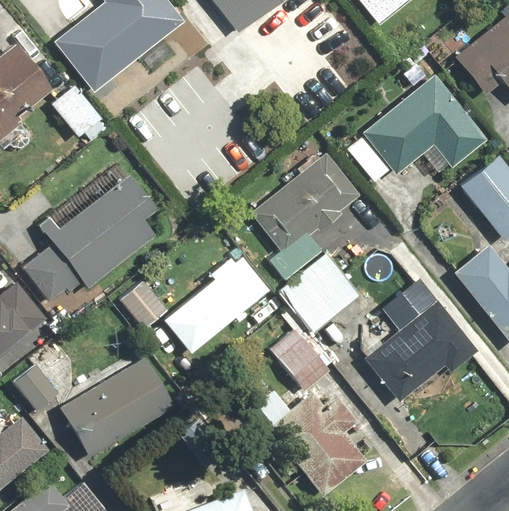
[(186,19),(169,0),(102,0),(53,41),(114,114),(133,99),(115,77),(140,56),(154,73),(178,54),(164,37),(186,19)]
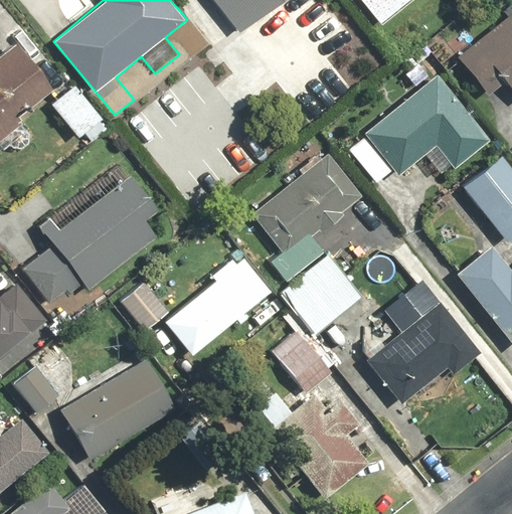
[(217,0),(243,31),(280,0),(217,0)]
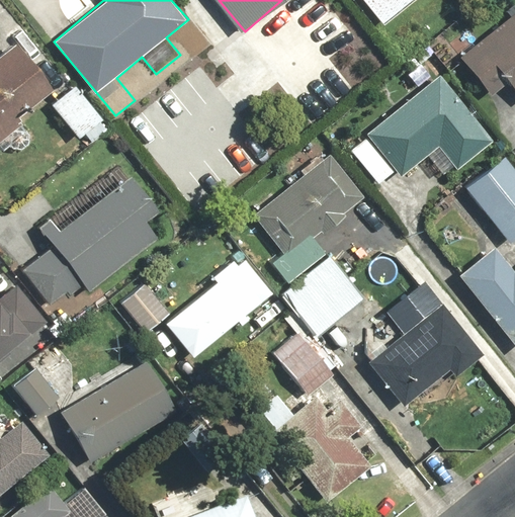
[(361,0),(381,25),(412,0),(361,0)]
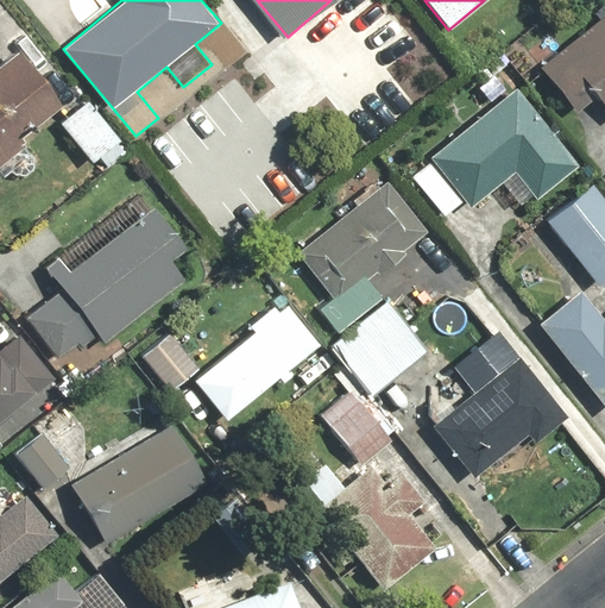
[(604,4),(596,12),(602,19),(541,69),(577,113),(598,95),(604,104),(604,4)]
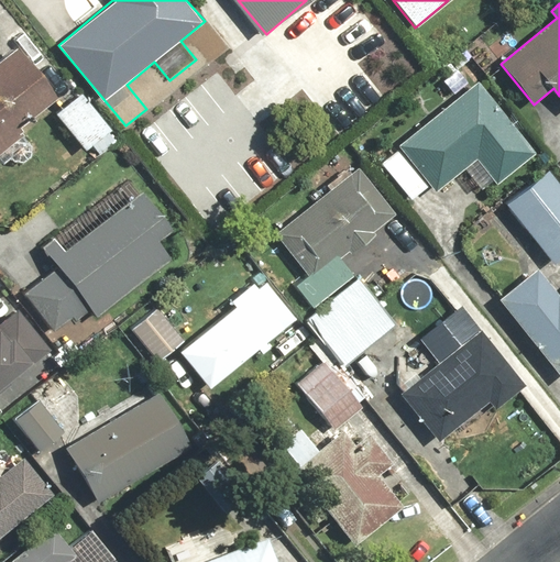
[(0,158),(0,160),(1,162),(2,162),(3,163),(6,164),(7,165),(8,165),(10,166),(11,166),(12,166),(14,166),(15,166),(18,166),(19,165),(20,165),(22,164),(23,163),(24,162),(25,161),(26,160),(28,158),(28,157),(29,156),(29,154),(30,153),(30,151),(30,150),(30,149),(30,146),(29,145),(29,144),(28,142),(26,141),(26,140),(25,139),(20,131),(58,98),(15,50),(0,63),(0,158)]
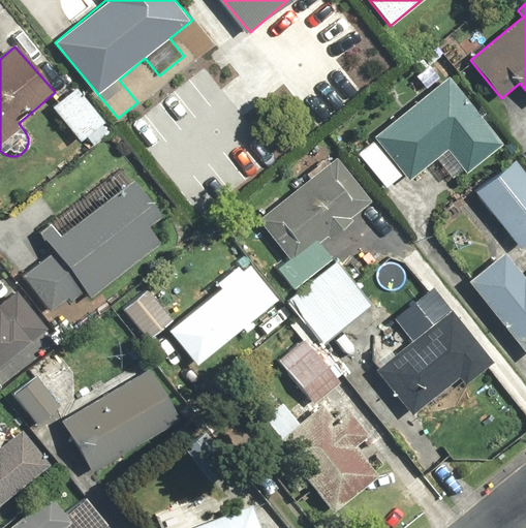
[(504,141),(447,73),(373,135),(375,138),(359,153),(388,187),(402,175),(407,181),(435,157),(452,178),(460,171),(464,175),(504,141)]
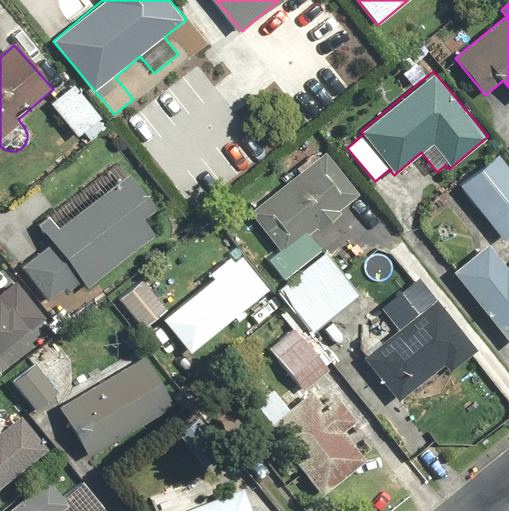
[(111,122),(75,83),(50,106),(79,137),(83,133),(91,141),(111,122)]
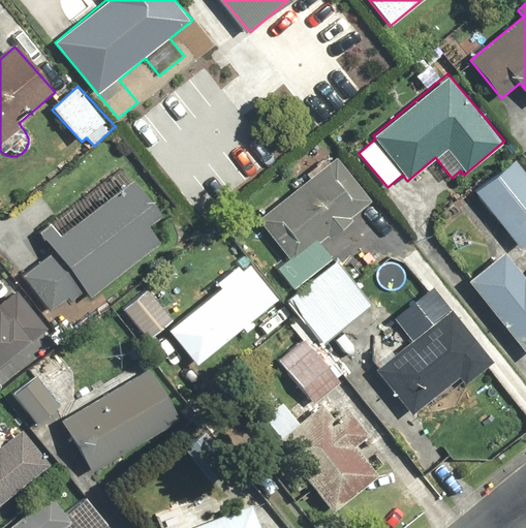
[(306,175),(309,179),(259,218),(289,257),(277,268),(295,290),(333,259),(319,242),(329,234),(332,238),(354,220),(352,217),(373,199),(339,157),(332,163),(327,157),(306,175)]
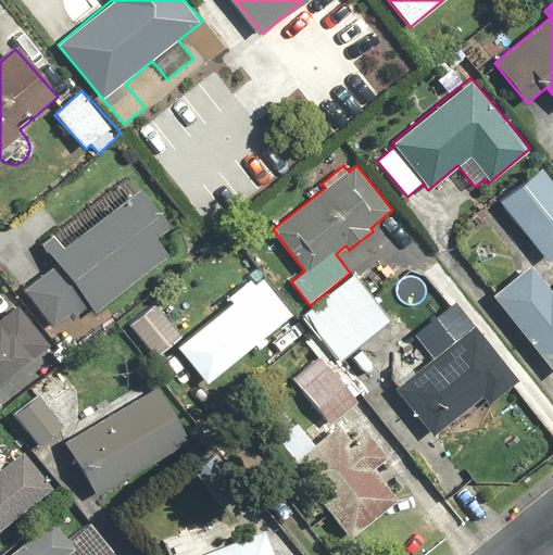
[(552,184),(541,169),(500,202),(547,262),(552,256),(552,184)]
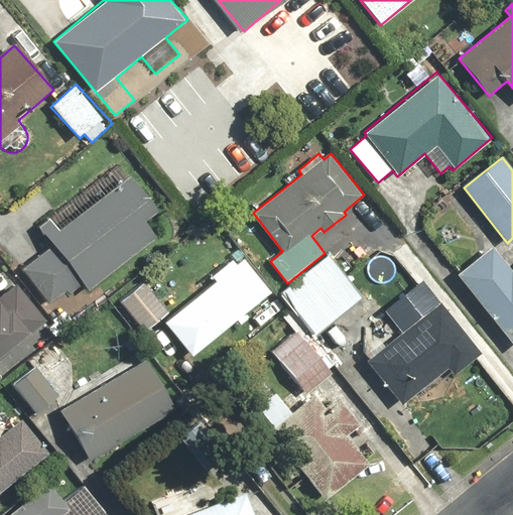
[(84,289),(151,237),(141,224),(161,209),(132,171),(57,229),(49,218),(36,229),(48,245),(20,267),(50,306),(80,283),(84,289)]
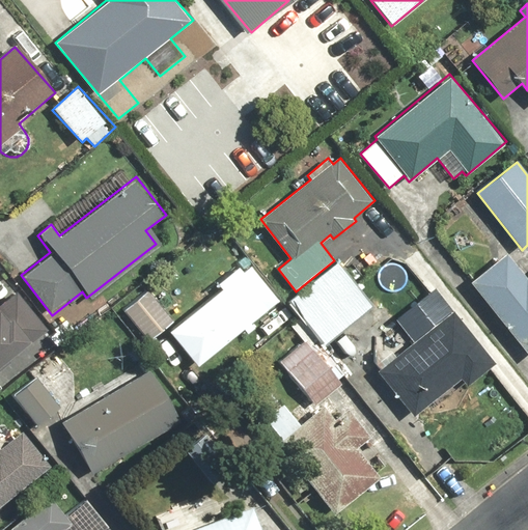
[(527,276),(508,253),(471,284),(527,353),(527,276)]
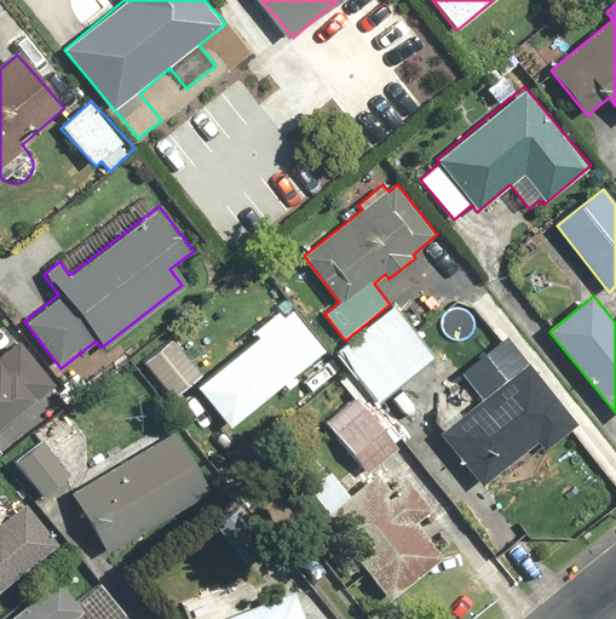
[(293,378),(326,351),(287,305),(253,333),(258,340),(200,388),(232,428),(285,387),(288,391),(298,383),(293,378)]
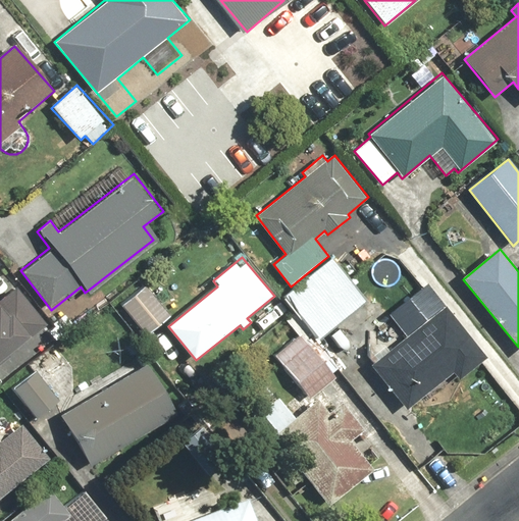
[(367,302),(333,258),(282,297),(295,313),(290,317),(307,340),(315,333),(319,340),(367,302)]
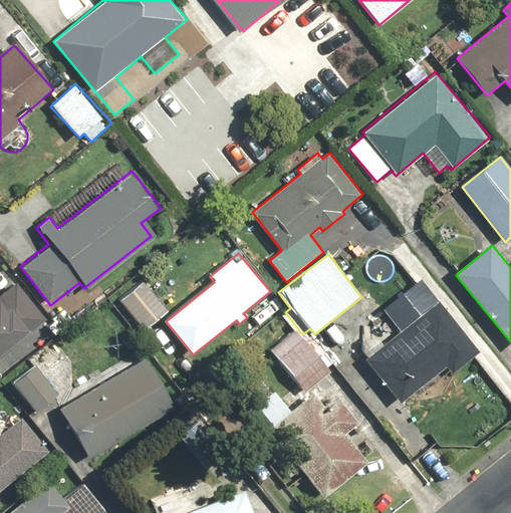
[(479,352),(420,279),(382,308),(402,331),(366,359),(402,403),(445,368),(451,375),(479,352)]
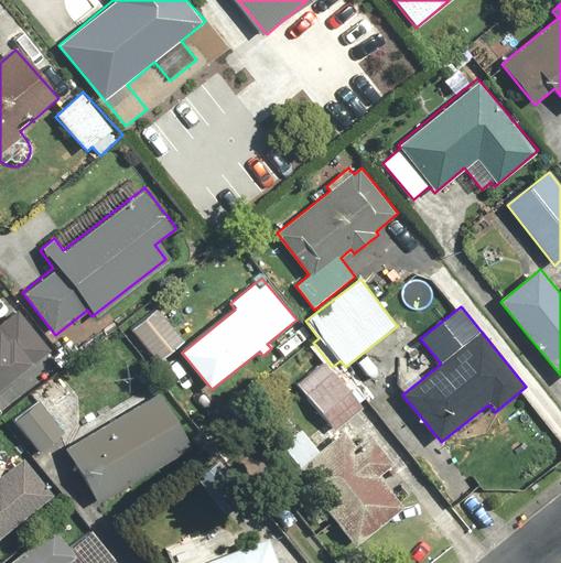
[(185,339),(157,307),(132,329),(161,361),(185,339)]
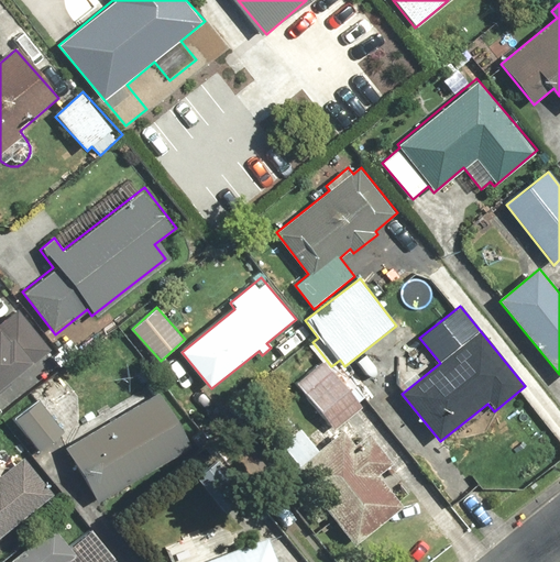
[(0,387),(47,348),(15,309),(0,322),(0,387)]
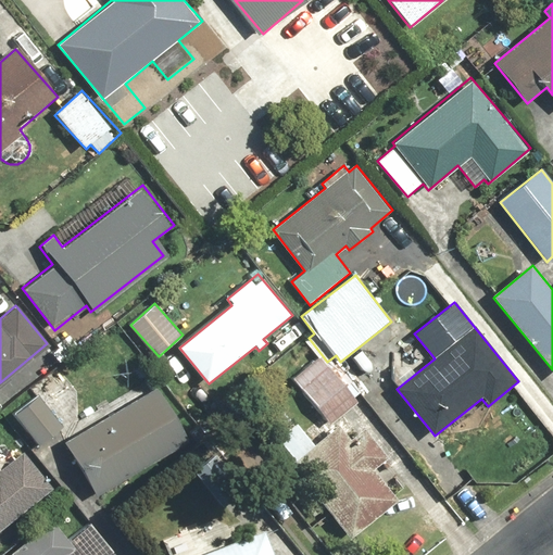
[(329,369),(319,357),(293,379),(330,423),(362,395),(336,364),(329,369)]
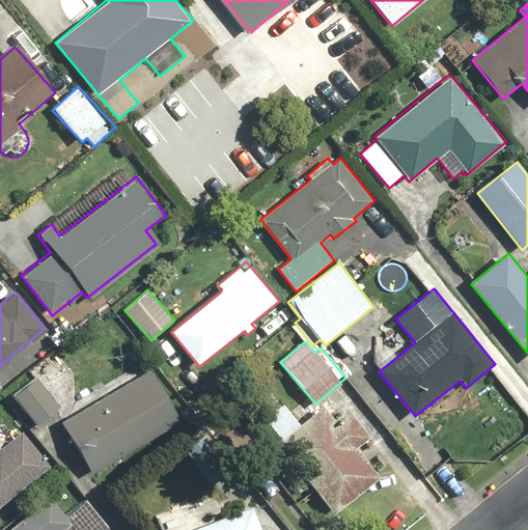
[(178,418),(147,368),(60,422),(91,472),(178,418)]
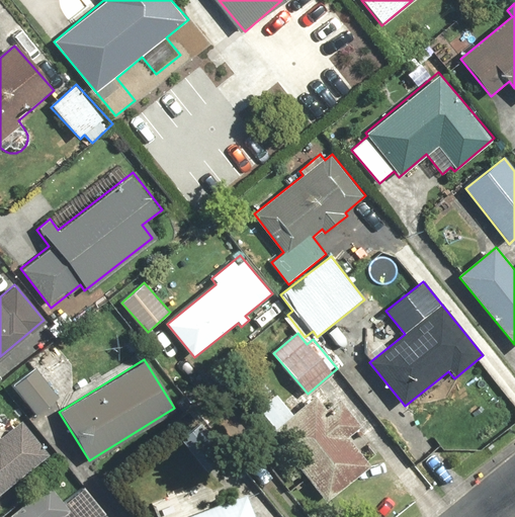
[(61,396),(36,366),(12,386),(36,415),(61,396)]
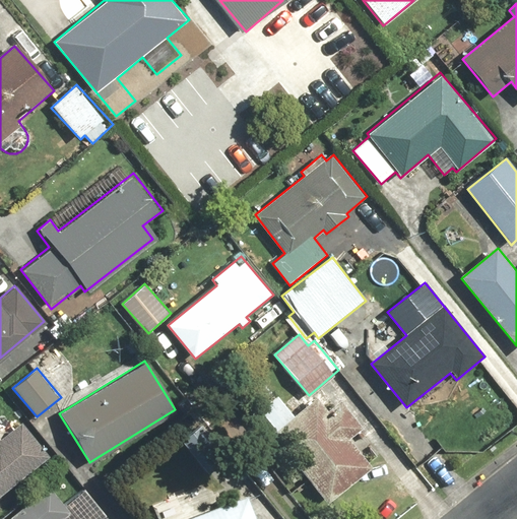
[(329,411),(317,397),(272,432),(327,502),(372,467),(348,437),(362,428),(341,401),(329,411)]
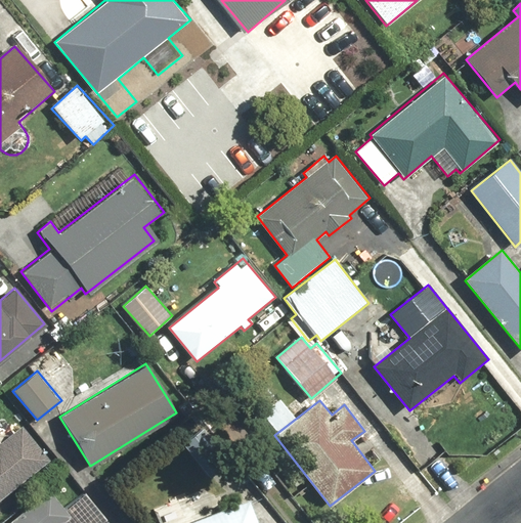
[(0,442),(0,499),(49,462),(22,426),(0,442)]
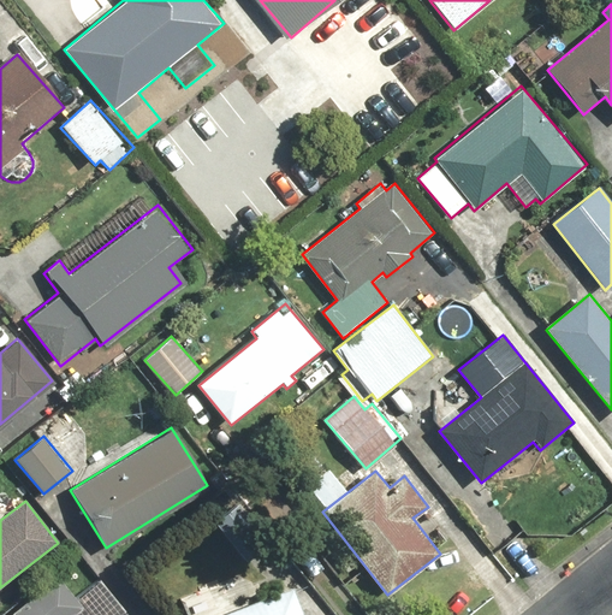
[(82,614),(85,611),(55,575),(7,614),(82,614)]
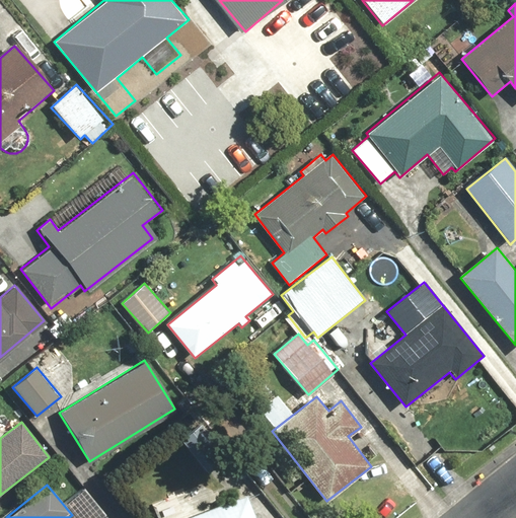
[(256,517),(251,499),(174,517),(256,517)]
